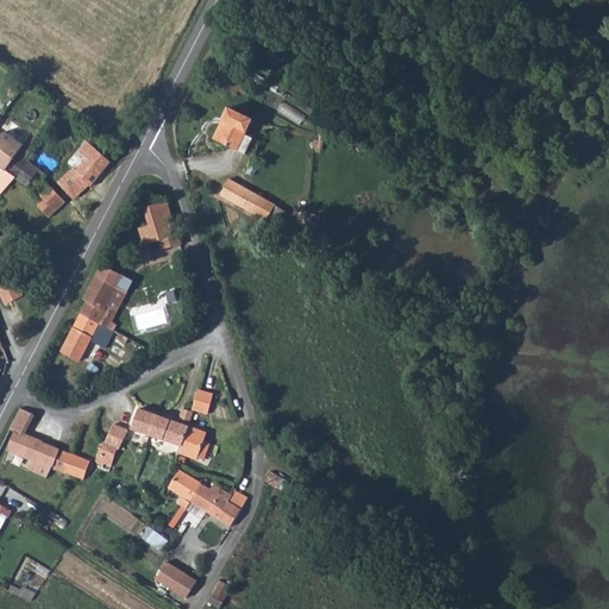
[(219,117),(224,119),(214,139),(244,152),(250,135),(242,131),(249,115),(224,105),(219,117)]
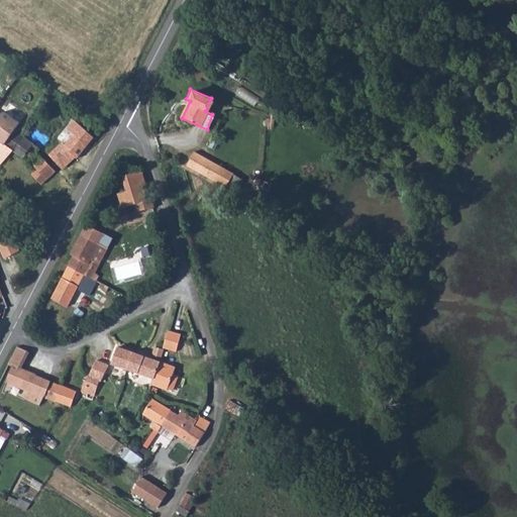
[(178,116),(182,118),(190,101),(186,99),(178,116)]
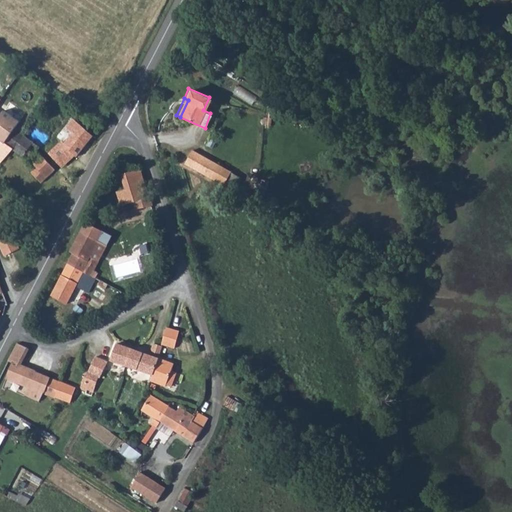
[(0,140),(0,141),(3,138),(10,127),(12,125),(15,120),(0,108),(0,140)]
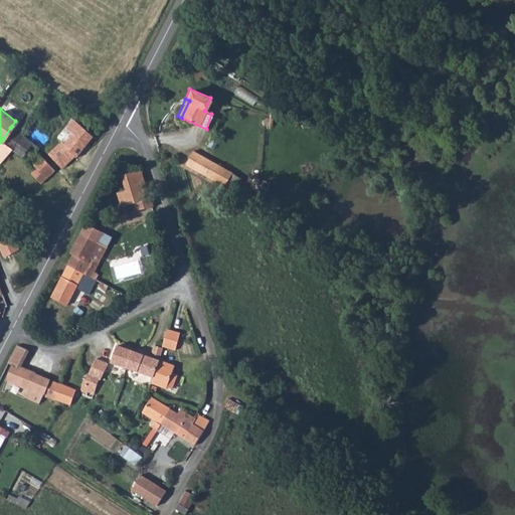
[(69,124),(75,130),(79,126),(73,120),(69,124)]
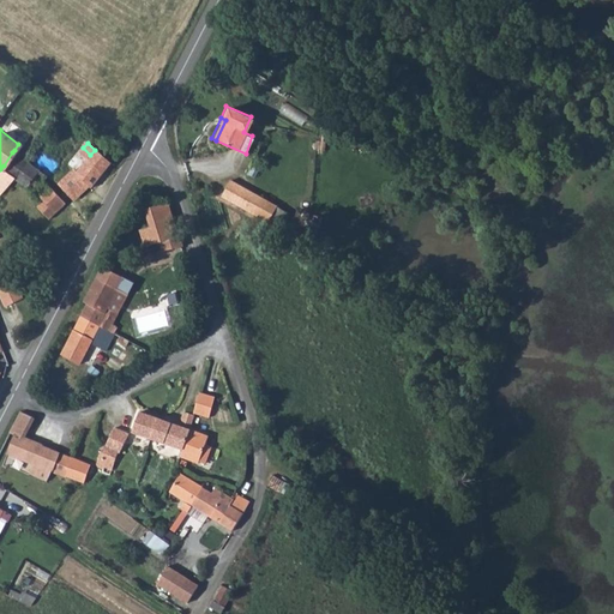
[(90,155),(83,148),(78,154),(82,157),(79,160),(83,163),(90,155)]
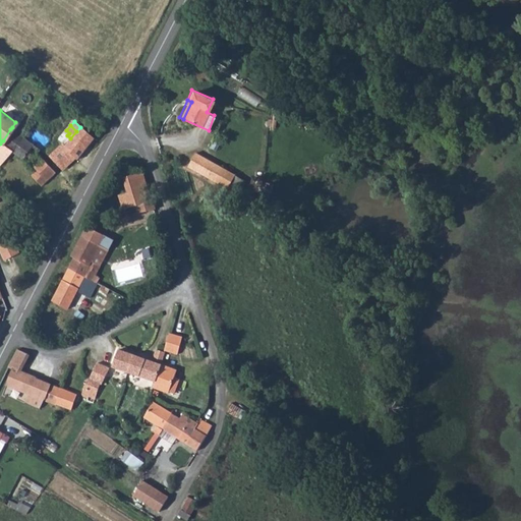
[(76,131),(70,138),(62,148),(74,157),(77,160),(96,140),(80,127),(76,131)]
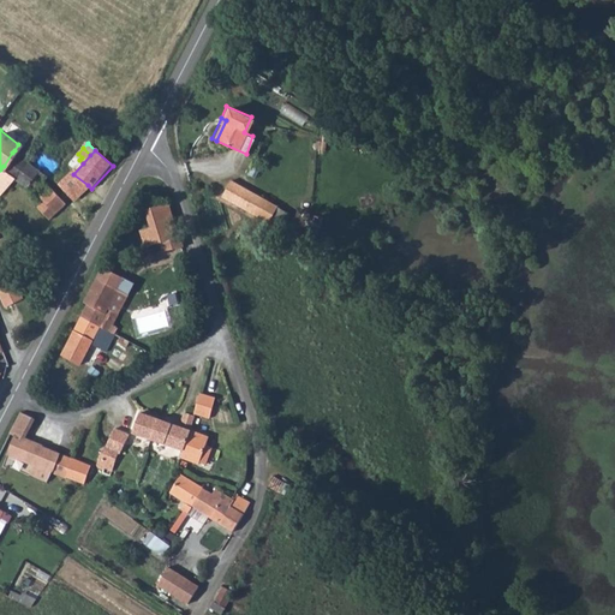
[(12,153),(4,166),(15,175),(34,191),(46,177),(12,153)]
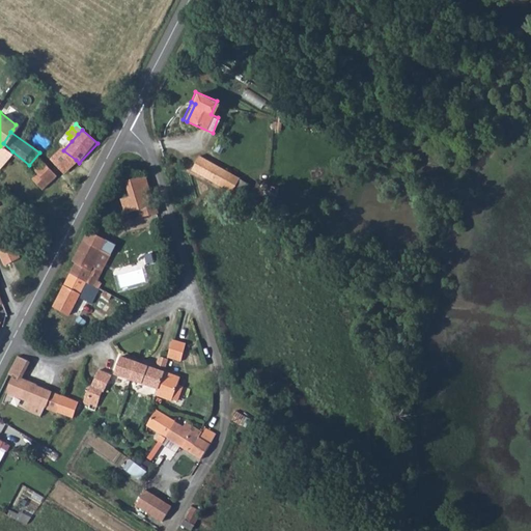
[(0,165),(2,166),(12,151),(3,143),(0,146),(0,165)]
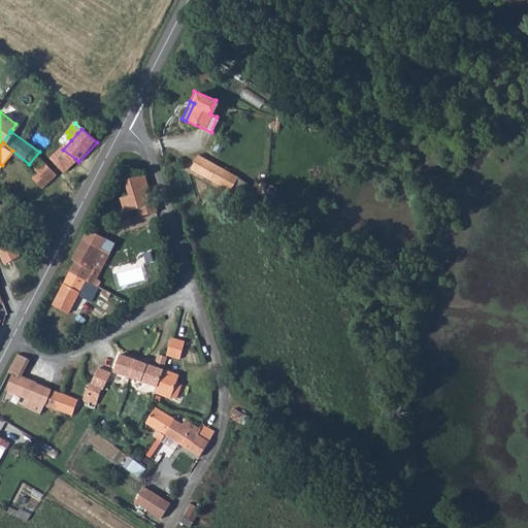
[(52,159),(64,170),(75,159),(63,150),(62,147),(52,159)]
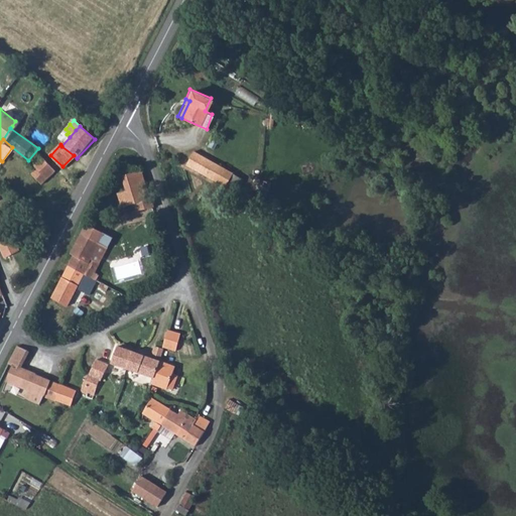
[(232,172),(192,149),(185,162),(225,185),(232,172)]
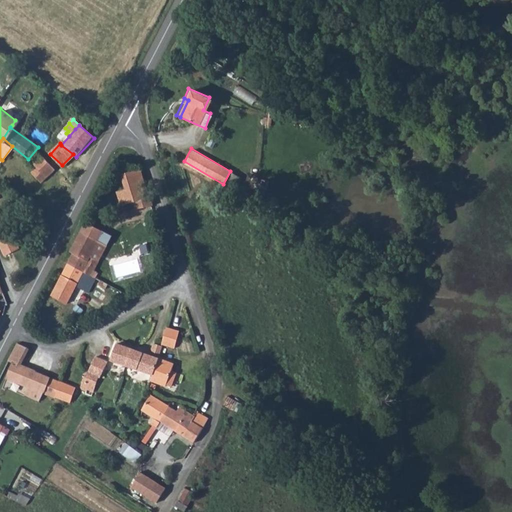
[(32,163),(36,167),(31,172),(40,182),(54,169),(41,155),(32,163)]
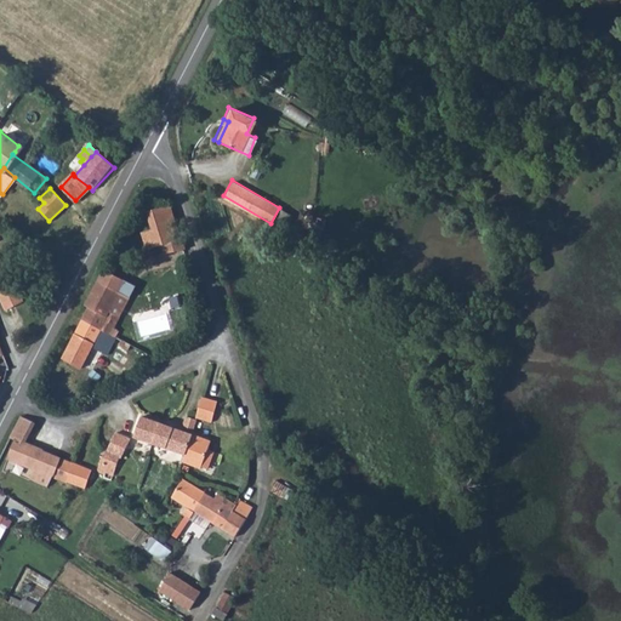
[(166,254),(184,249),(178,231),(166,203),(146,209),(152,227),(140,231),(144,249),(163,243),(166,254)]
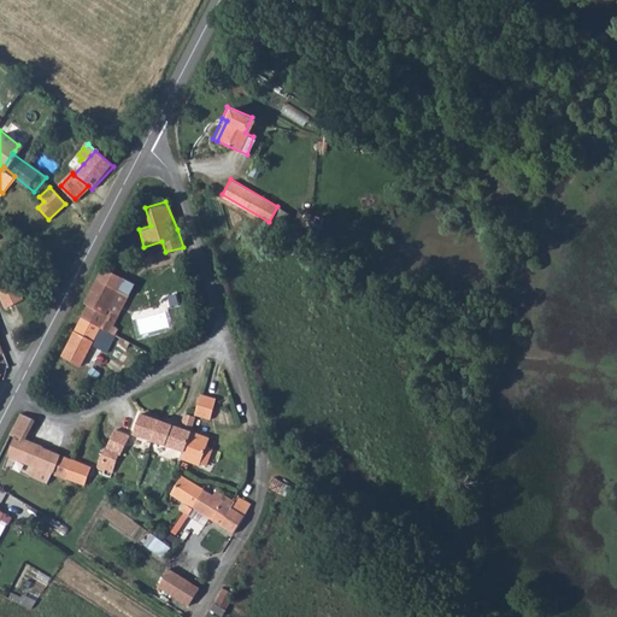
[(118,321),(121,316),(111,311),(119,292),(127,280),(104,270),(99,281),(88,303),(82,315),(112,330),(118,321)]
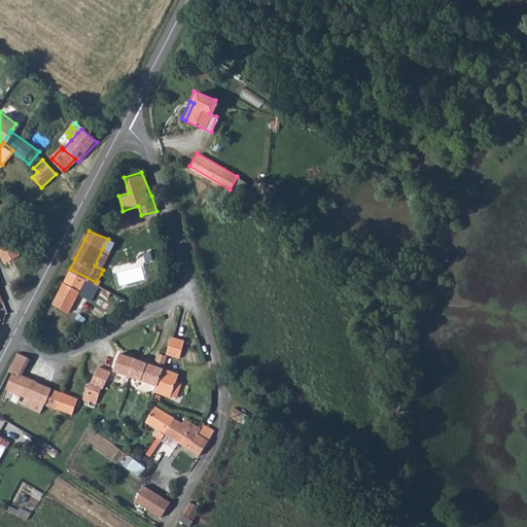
[(21,254),(8,235),(0,240),(0,251),(6,262),(21,254)]
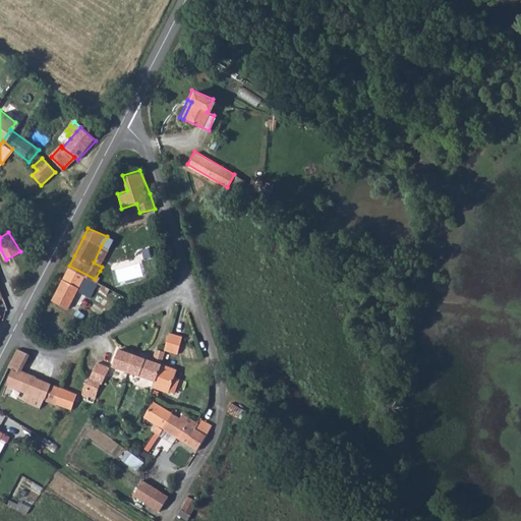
[(136,248),(139,258),(141,258),(139,253),(147,250),(146,245),(136,248)]
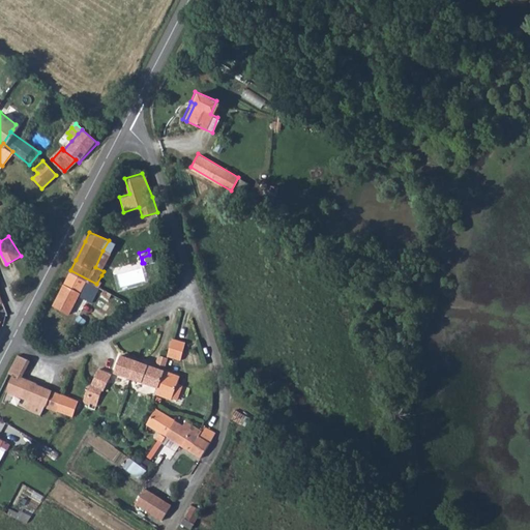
[(102,251),(95,267),(104,271),(112,256),(102,251)]
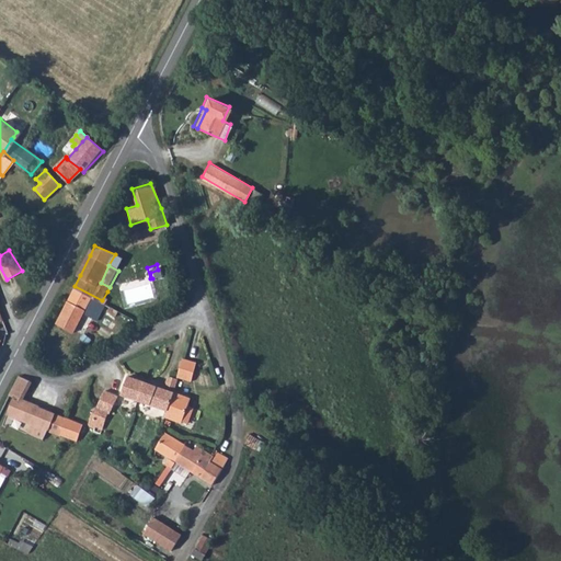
[(82,309),(93,316),(102,300),(75,286),(55,323),(71,331),(82,309)]
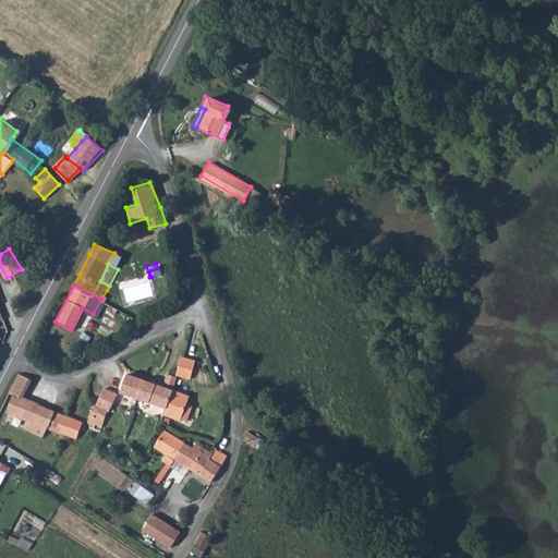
[(174,380),(184,385),(195,356),(180,350),(168,375),(176,378),(174,380)]
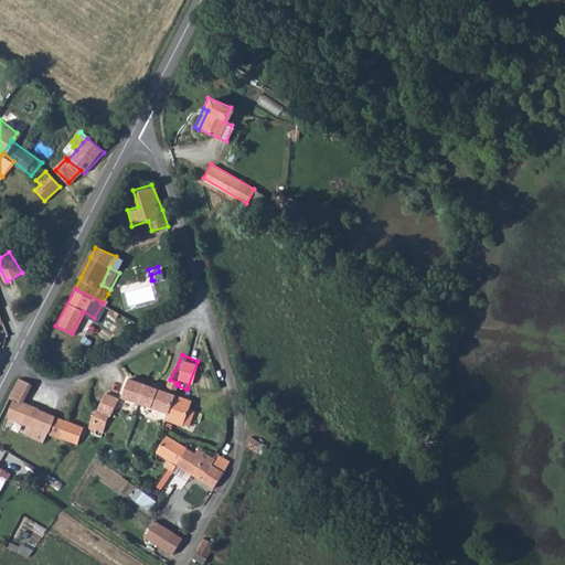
[(127,375),(119,394),(137,401),(144,383),(127,375)]
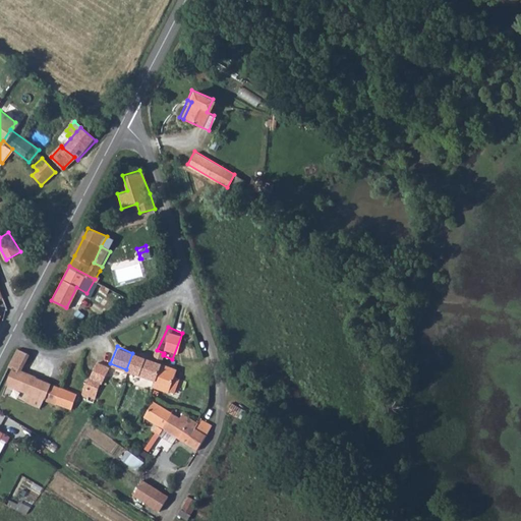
[(27,394),(35,379),(36,377),(16,368),(25,353),(15,347),(6,364),(7,365),(4,385),(27,394)]
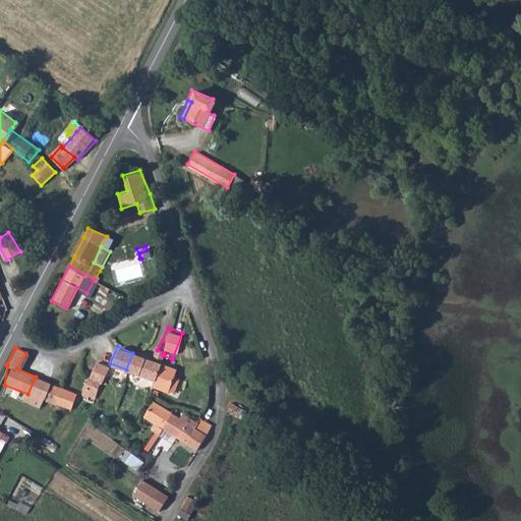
[(126,369),(138,374),(149,379),(153,381),(160,363),(163,355),(164,353),(157,350),(151,348),(147,358),(132,353),(126,369)]
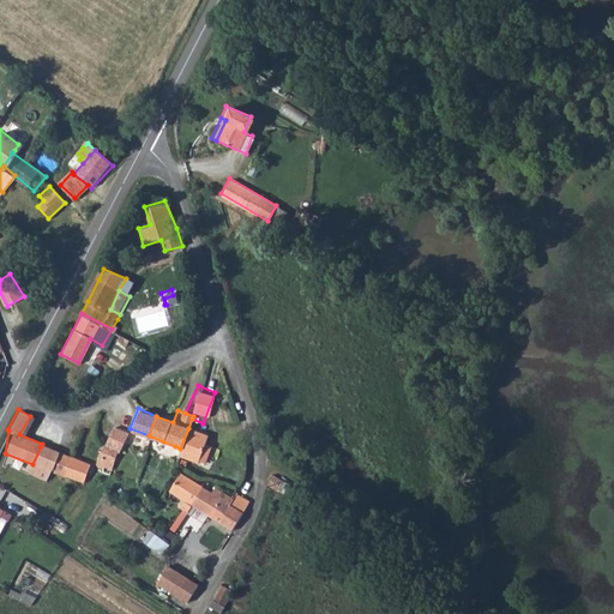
[(109,425),(106,433),(94,462),(108,468),(114,453),(119,455),(127,437),(130,434),(109,425)]
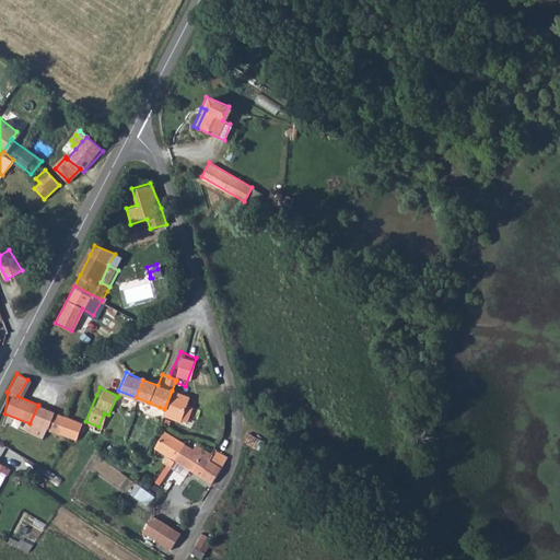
[(183,403),(186,397),(172,391),(164,409),(162,413),(162,415),(176,421),(177,419),(183,421),(189,406),(183,403)]
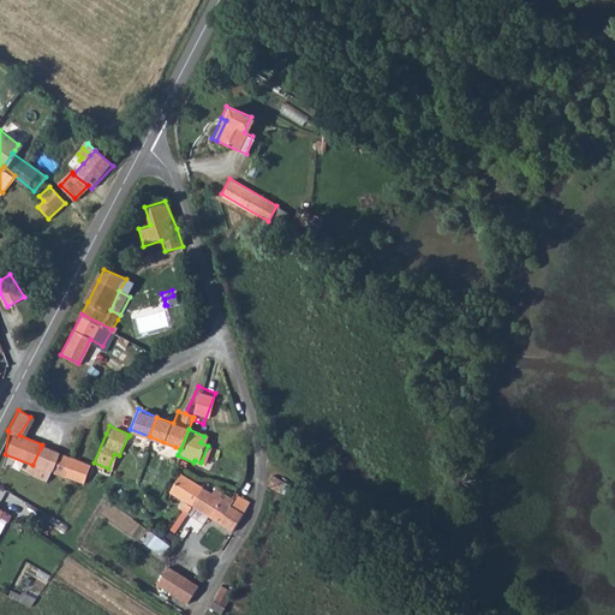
[(41,447),(33,465),(29,472),(48,482),(52,473),(70,479),(78,461),(41,447)]
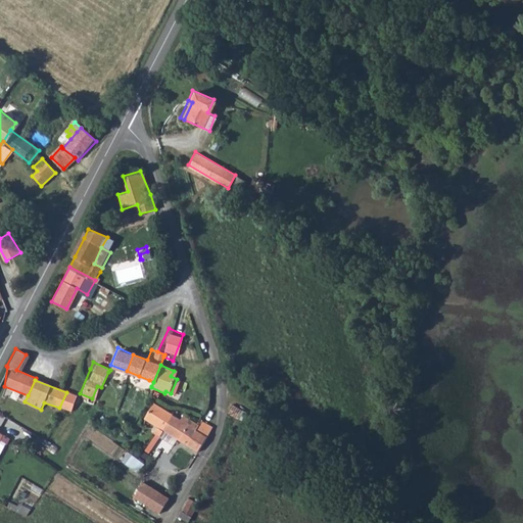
[(73,414),(79,397),(66,392),(59,408),(65,411),(73,414)]
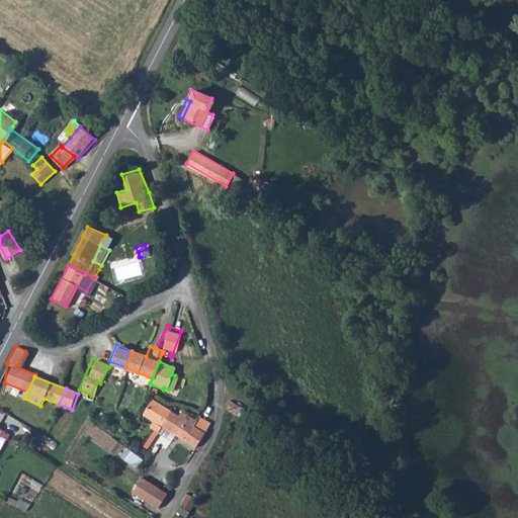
[(231,399),(231,411),(238,416),(243,409),(231,399)]
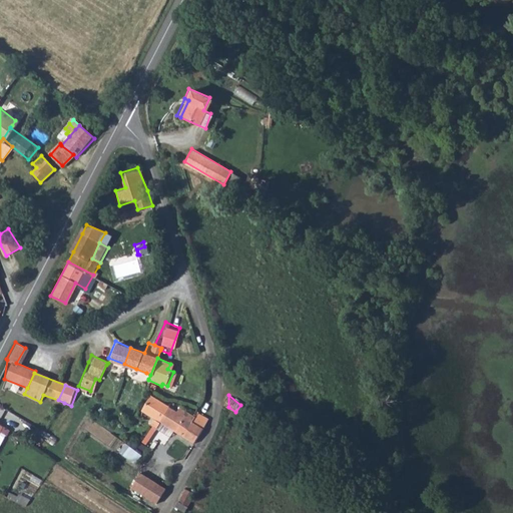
[(140,422),(148,426),(151,420),(157,423),(165,407),(144,396),(136,411),(144,415),(140,422)]
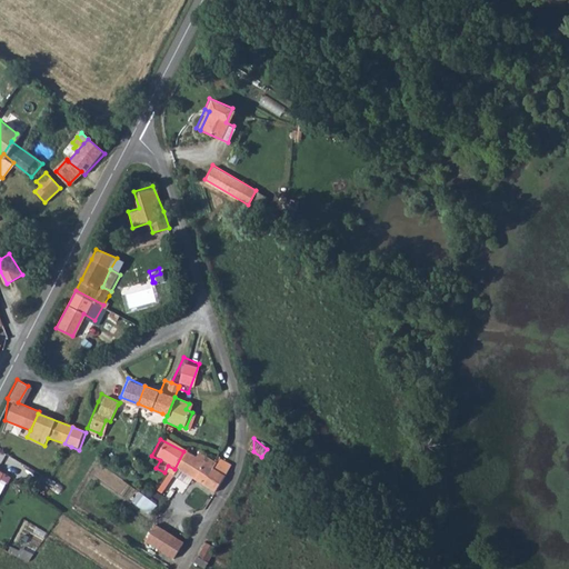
[(183,451),(175,469),(199,482),(208,466),(211,466),(213,460),(193,449),(190,455),(183,451)]
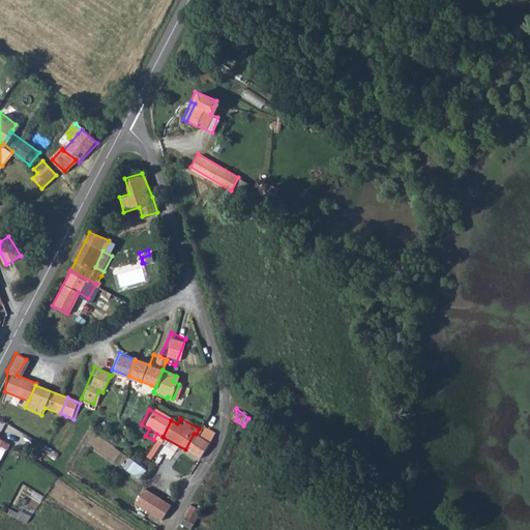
[(199,429),(197,434),(208,440),(211,430),(202,424),(199,429)]
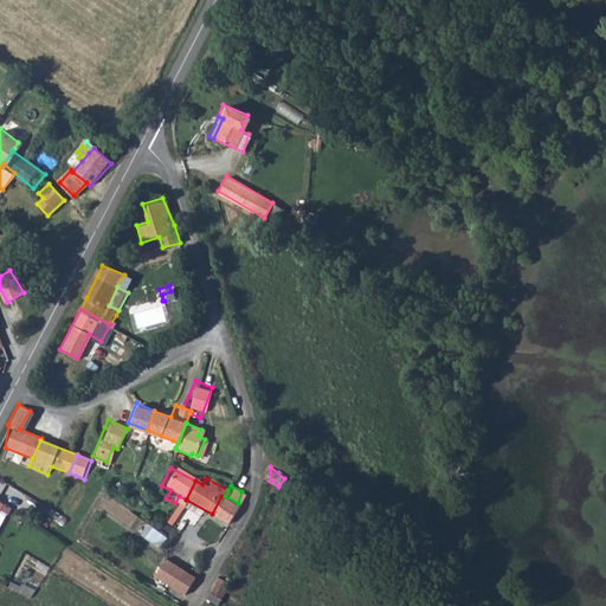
[(221,496),(212,514),(229,522),(238,503),(225,496),(221,496)]
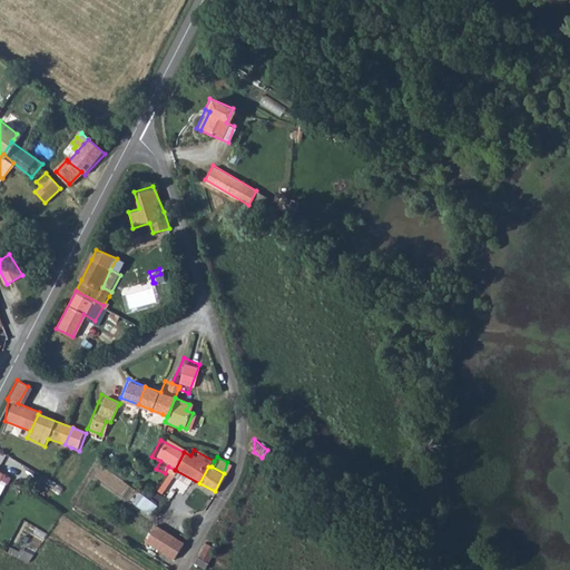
[(141,493),(134,503),(151,517),(159,507),(141,493)]
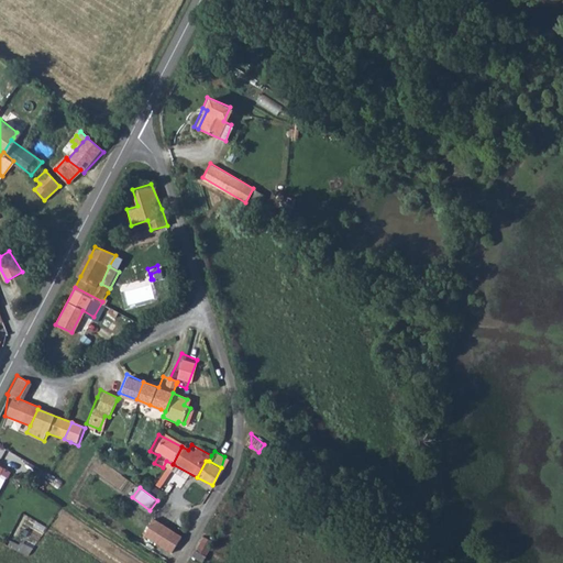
[(156,536),(162,540),(161,541),(172,549),(178,539),(154,522),(146,532),(154,538),(156,536)]
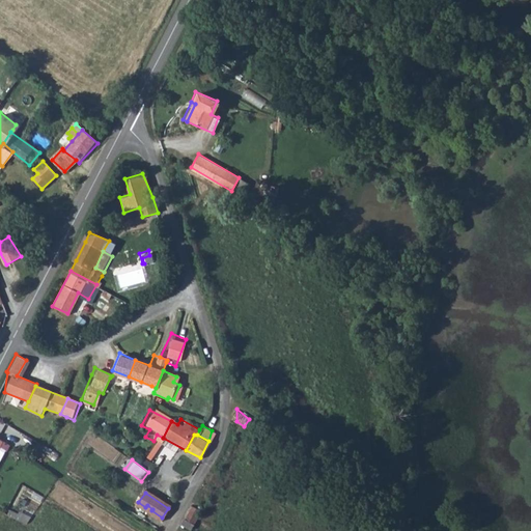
[(25,515),(5,505),(0,512),(20,523),(25,515)]
